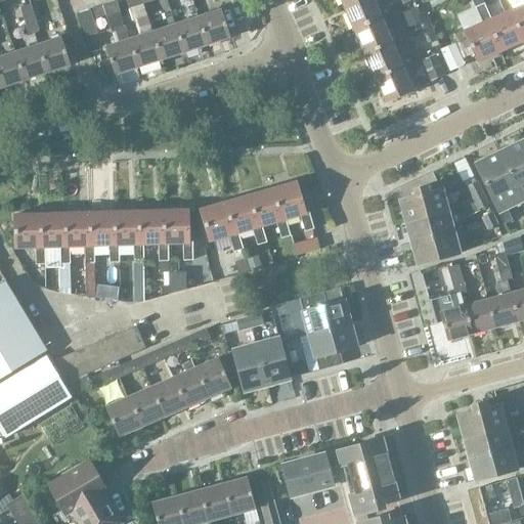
[(34,4),(32,0),(24,0),(26,6),(19,8),(24,22),(34,17),(30,5),(34,4)]
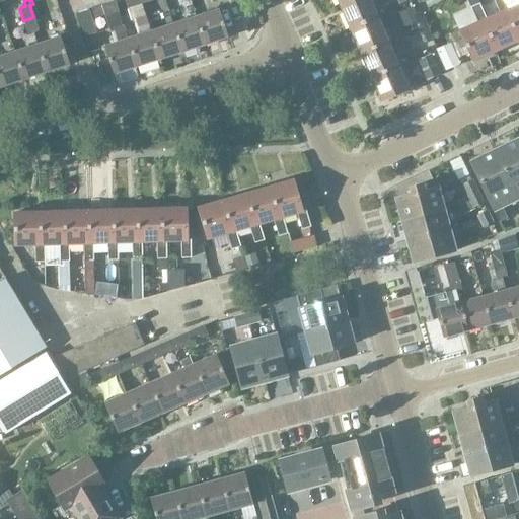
[(142,5),(140,0),(124,0),(128,9),(142,5)]
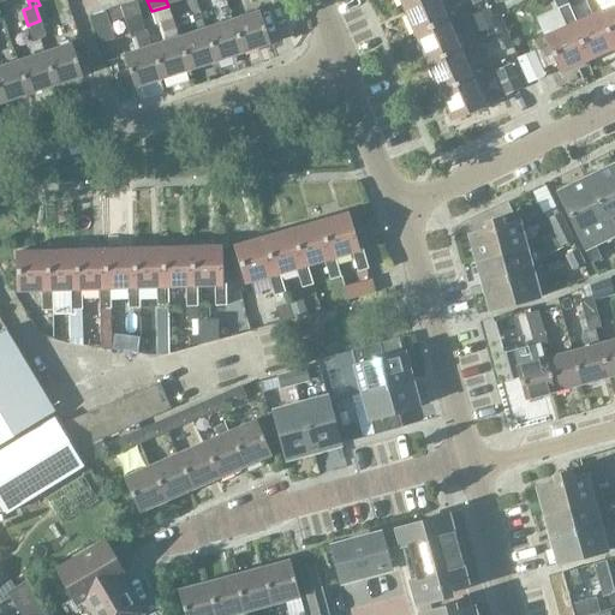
[(413,0),(401,6),(413,35),(446,21),(439,5),(448,0),(413,0)]
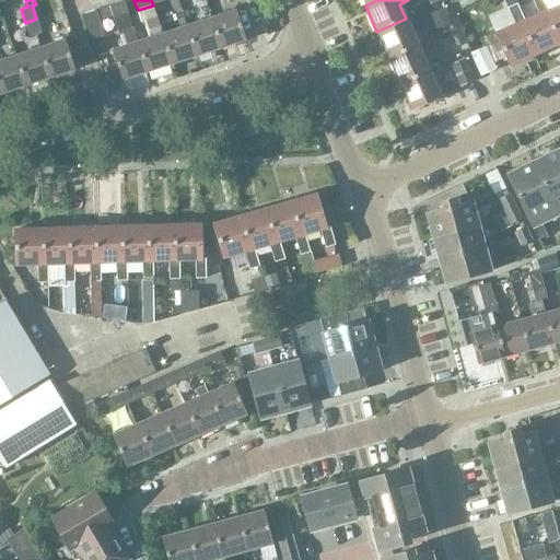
[(531,0),(538,14),(523,21),(520,23),(534,56),(558,46),(544,12),(547,10),(541,0),(531,0)]
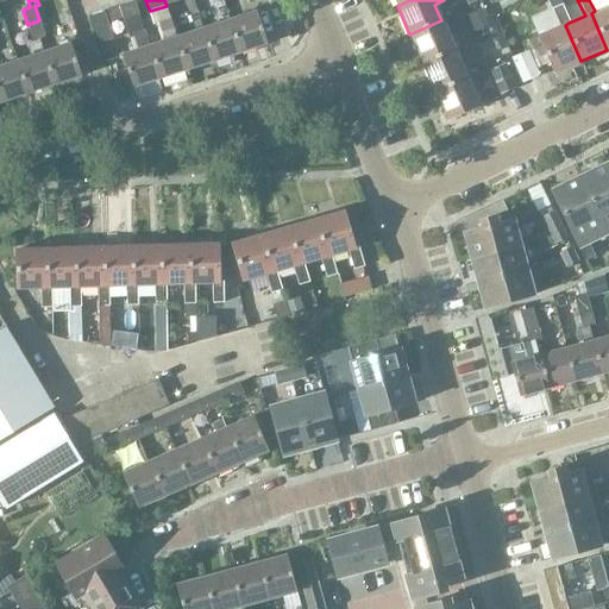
[(608,0),(608,1),(608,5),(595,11),(591,13),(607,50),(608,48),(608,0)]
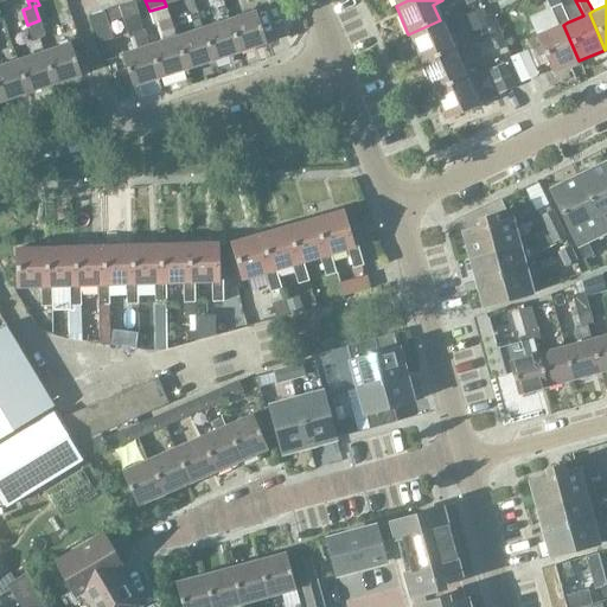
[(133,88),(160,80),(149,48),(145,31),(144,31),(138,14),(139,14),(134,2),(119,7),(122,20),(126,19),(132,37),(133,36),(138,51),(122,57),(133,88)]
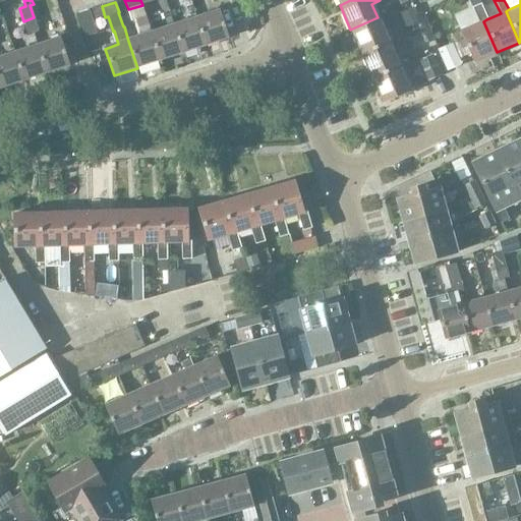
[(474,62),(497,52),(483,21),(486,19),(480,4),(472,8),(478,23),(461,32),(474,62)]
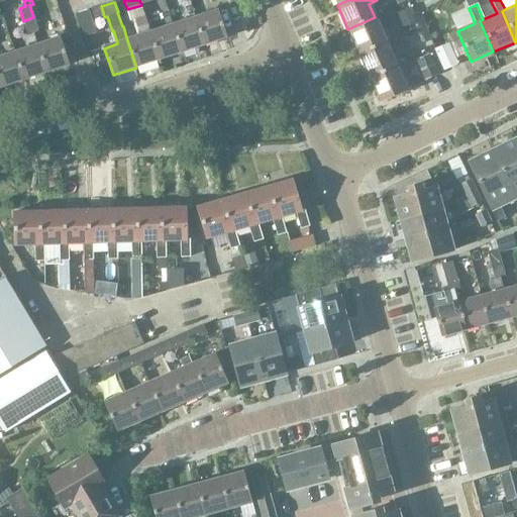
[(397,13),(403,27),(415,22),(413,16),(414,15),(411,8),(397,13)]
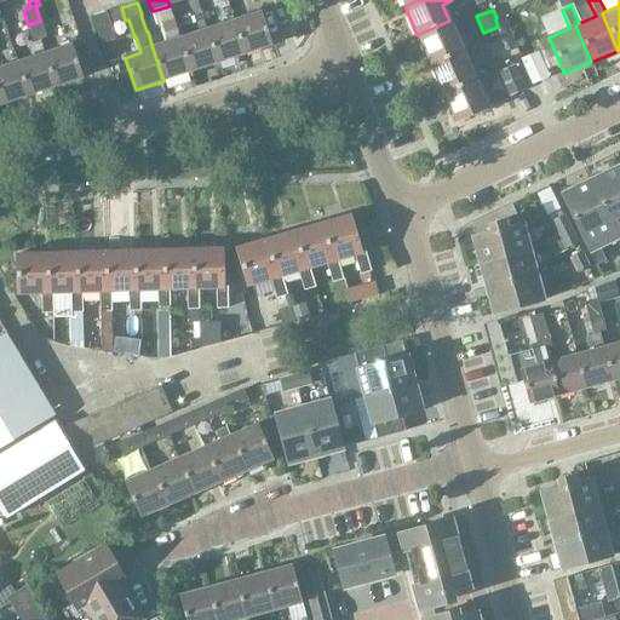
[(217,63),(207,30),(200,12),(174,19),(181,39),(190,73),(217,63)]
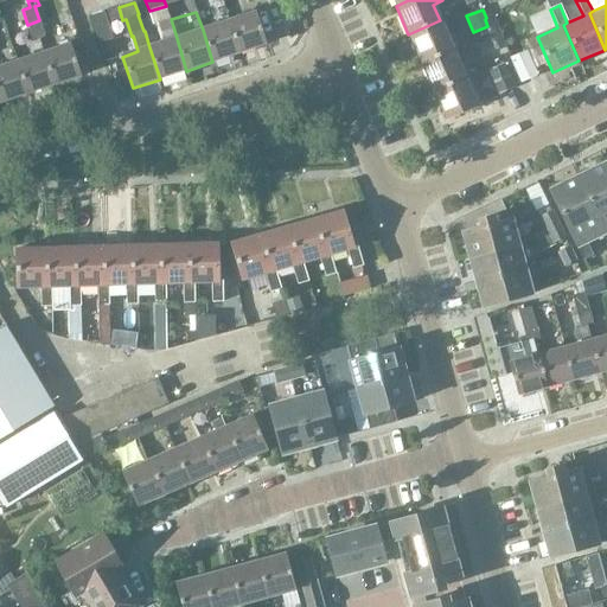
[(113,39),(103,13),(90,17),(98,44),(113,39)]
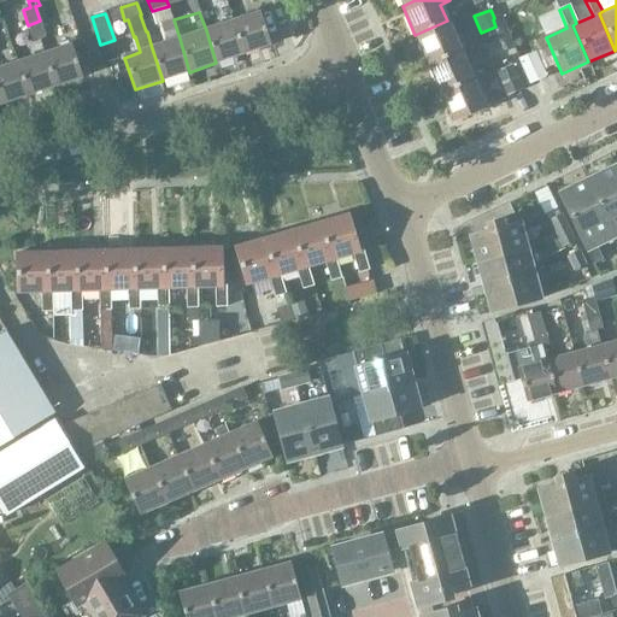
[(259,13),(233,22),(244,54),(270,45),(259,13)]
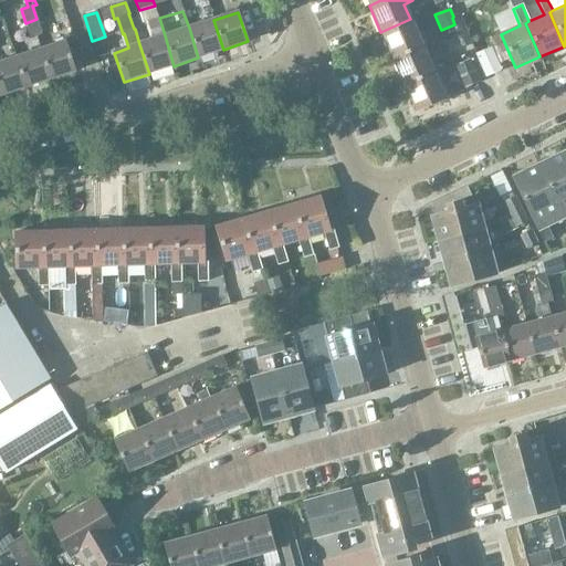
[(152,40),(139,44),(149,74),(174,66),(165,35),(159,18),(146,22),(152,40)]
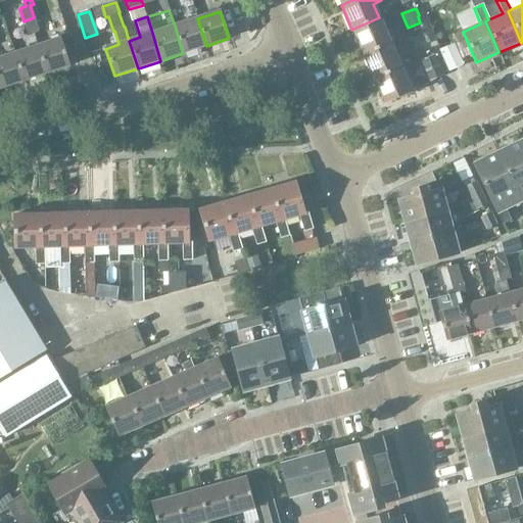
[(39,33),(34,17),(24,21),(29,36),(39,33)]
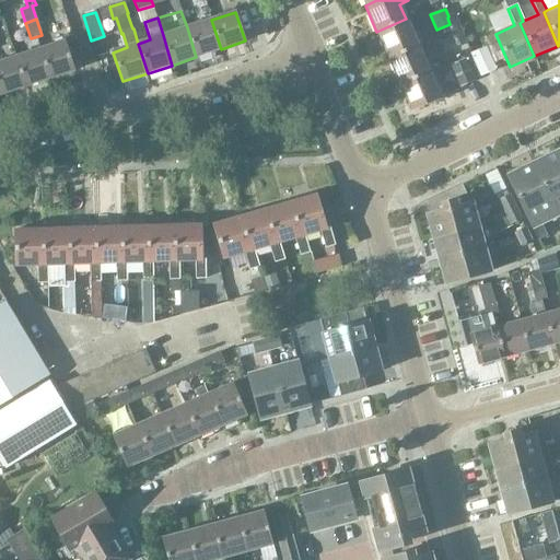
[(412,34),(406,19),(376,32),(387,58),(418,45),(421,44),(432,39),(427,28),(417,33),(412,34)]
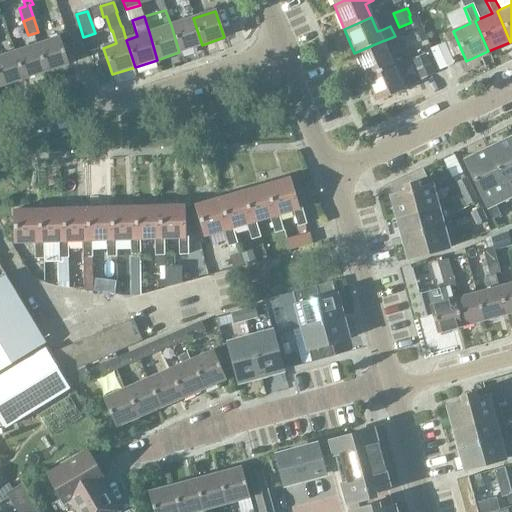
[(202,45),(193,18),(171,25),(179,52),(202,45)]
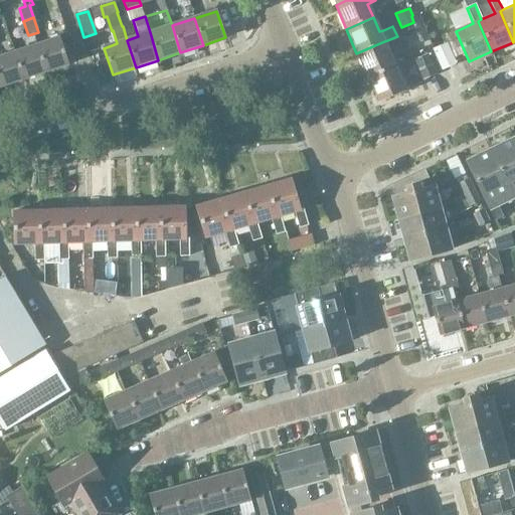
[(59,38),(37,45),(45,72),(68,64),(59,38)]
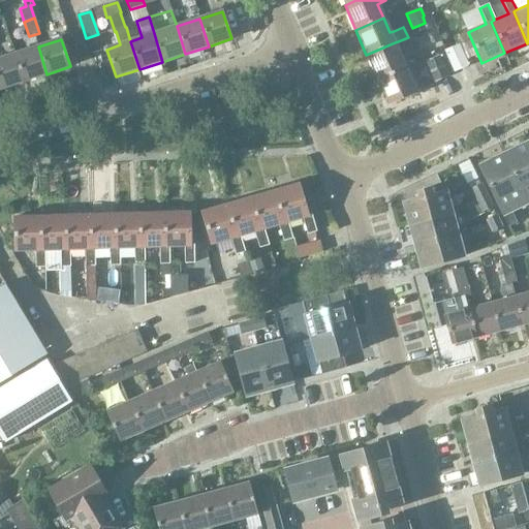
[(401,57),(395,42),(366,55),(377,80),(405,67),(408,66),(404,56),(401,57)]
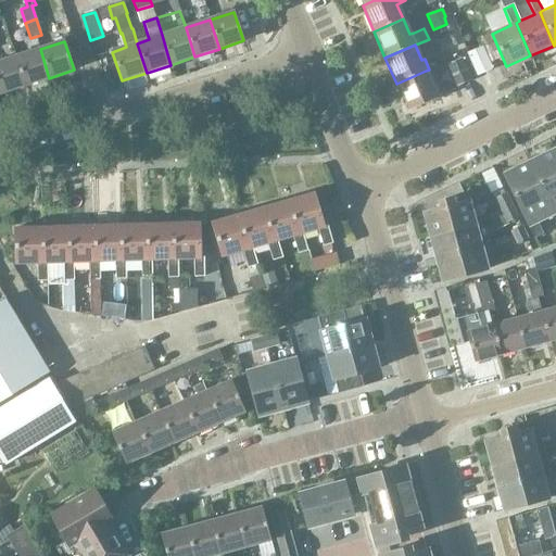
[(49,78),(40,49),(15,57),(25,86),(49,78)]
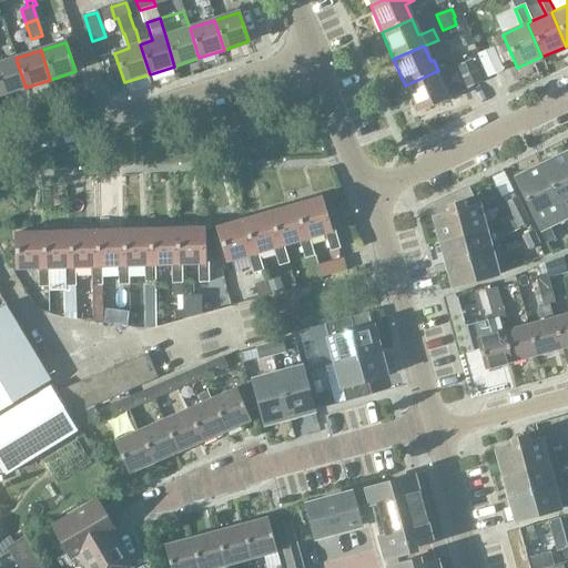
[(26,88),(16,58),(0,62),(0,95),(26,88)]
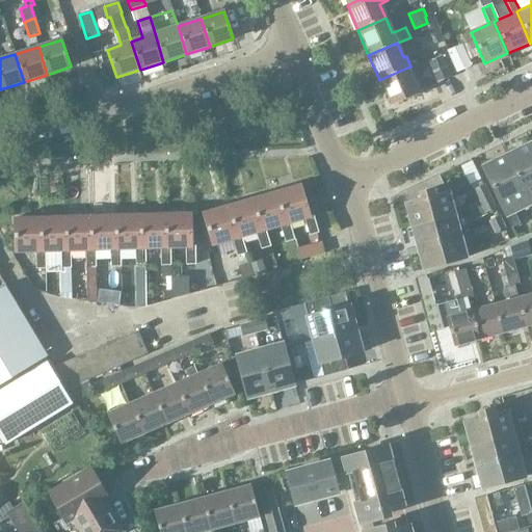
[(429,60),(439,81),(451,76),(442,56),(429,60)]
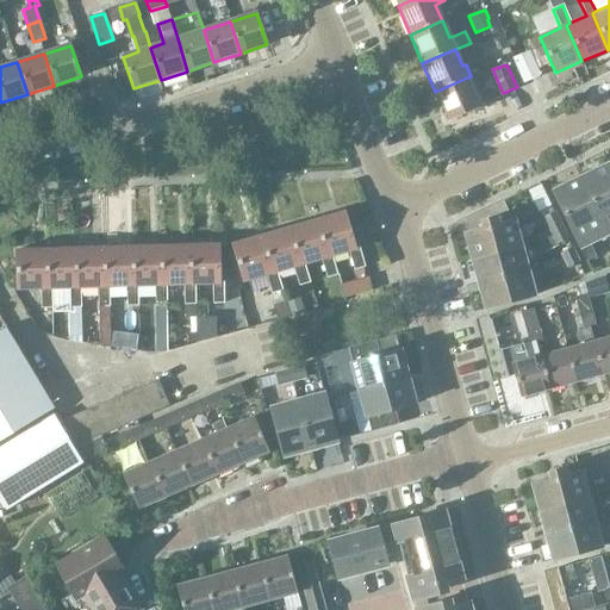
[(474,93),(467,78),(435,92),(447,119),(483,104),(478,92),(474,93)]
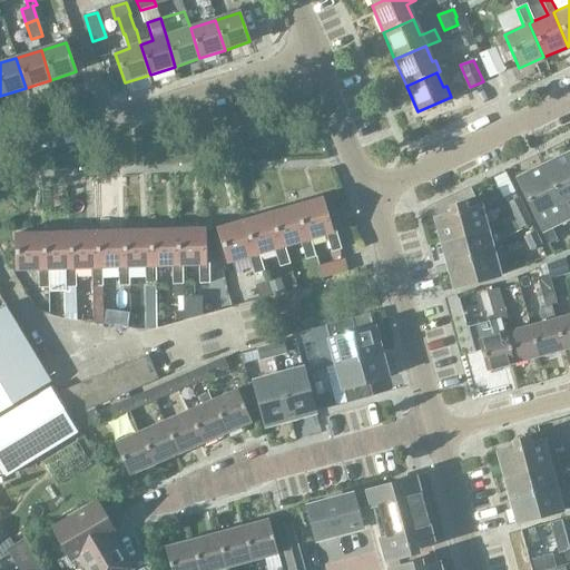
[(569,159),(568,155),(563,157),(551,159),(551,164),(541,168),(563,212),(569,226),(569,159)]
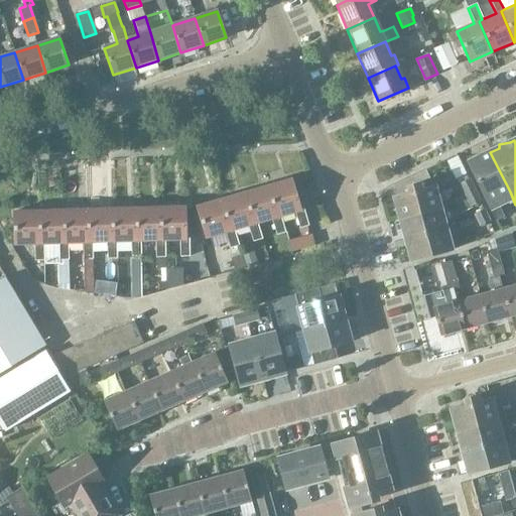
[(510,191),(490,152),(487,153),(476,155),(477,158),(468,163),(496,222),(504,217),(498,205),(503,203),(500,197),(510,191)]
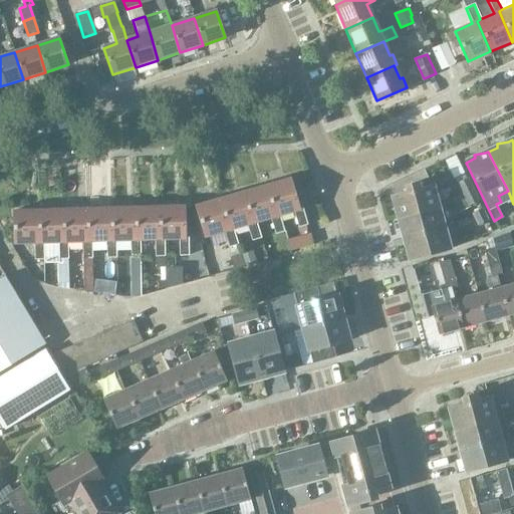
[(290,180),(266,187),(275,218),(279,217),(293,213),(298,229),(307,226),(302,210),(298,211),(290,180)]
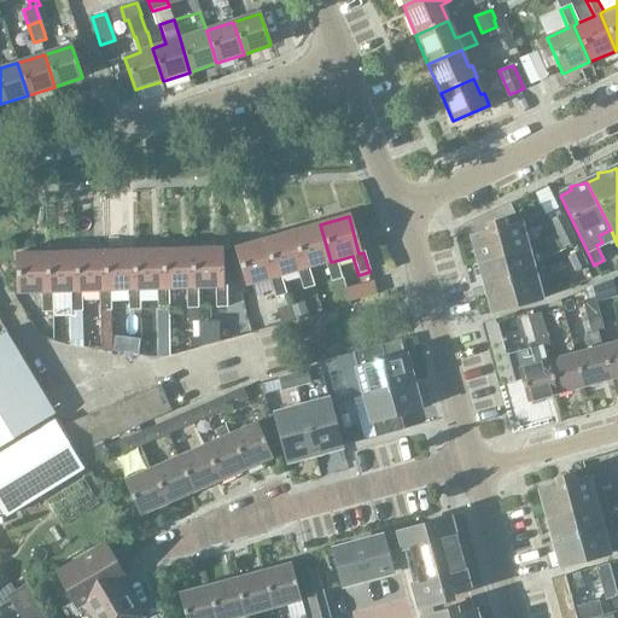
[(552,221),(558,234),(544,240),(552,256),(565,250),(564,248),(575,242),(561,216),(552,221)]
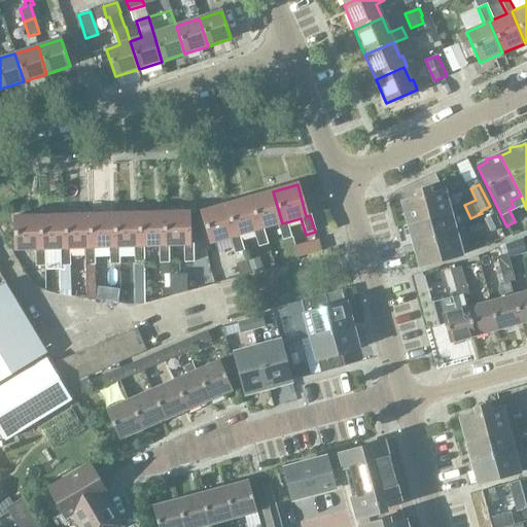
[(402,201),(409,223),(449,212),(443,190),(429,194),(428,187),(417,190),(419,197),(402,201)]
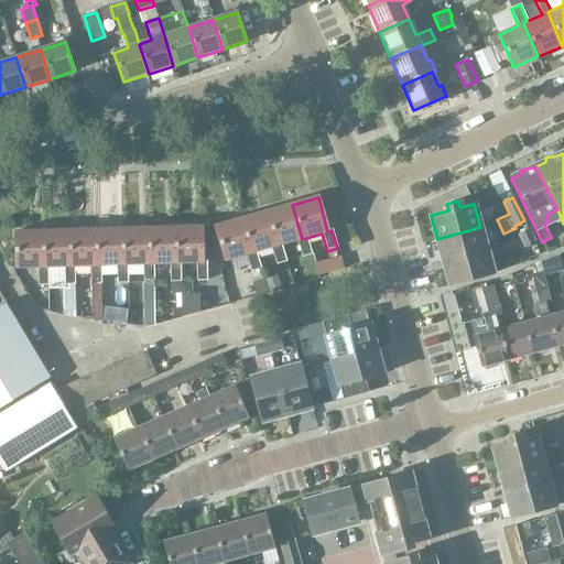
[(302,239),(292,205),(267,213),(277,247),(281,246),(297,241),(302,258),(311,256),(306,238),(302,239)]
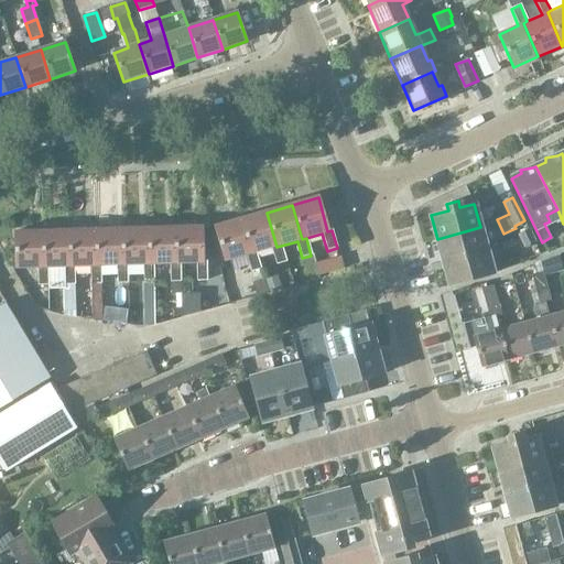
[(277,247),(267,213),(241,219),(251,253),(256,252),(271,248),(277,266),(286,262),(281,246),(277,247)]
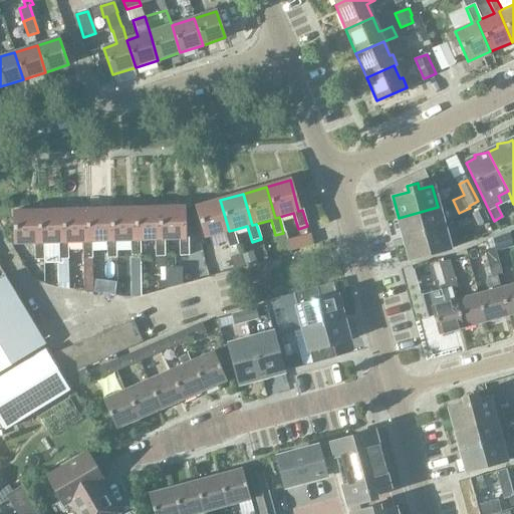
[(224,232),(229,248),(237,246),(233,230),(229,231),(220,200),(196,207),(205,238),(224,232)]
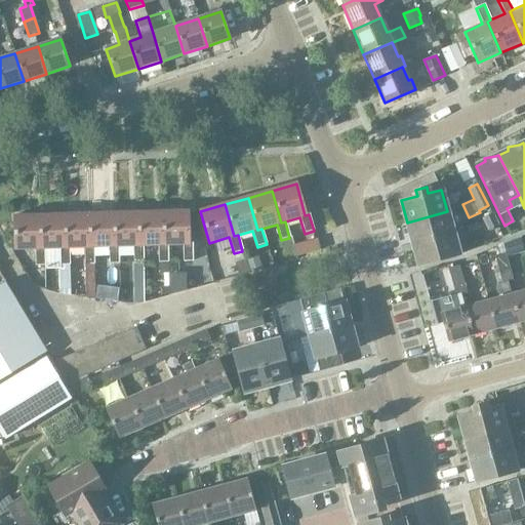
[(453,233),(447,211),(407,223),(412,244),(453,233)]
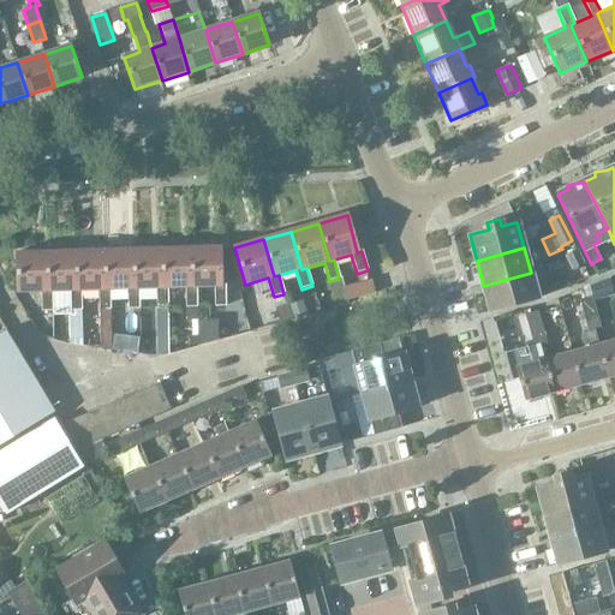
[(197,308),(197,288),(193,288),(192,249),(163,250),(163,288),(168,288),(186,288),(186,308),(186,321),(197,321),(197,308)]
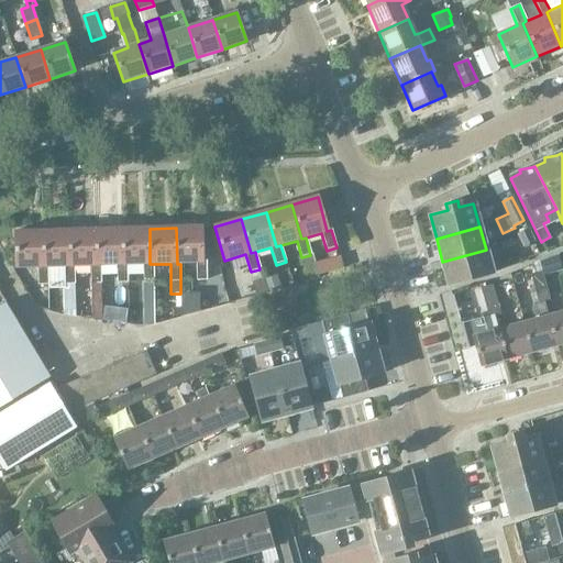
[(202,228),(176,228),(177,264),(180,264),(197,264),(197,282),(208,282),(208,261),(203,261),(202,228)]
